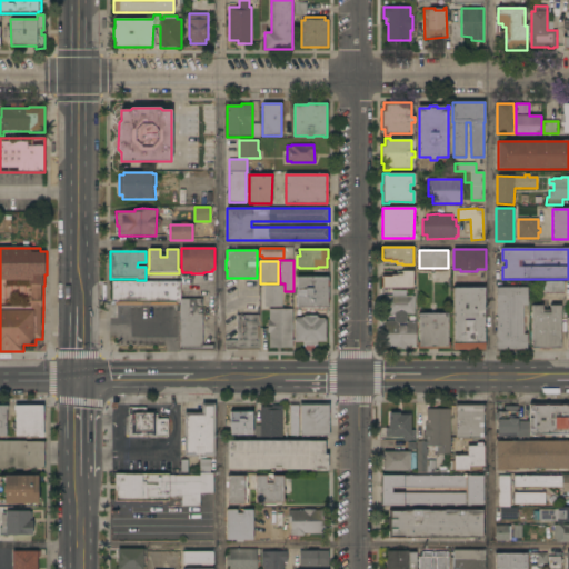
[(412,289),(382,289),(382,288),(381,288),(381,278),(382,278),(382,277),(391,277),(391,276),(397,276),(397,272),(402,272),(402,270),(413,271),(412,289)]
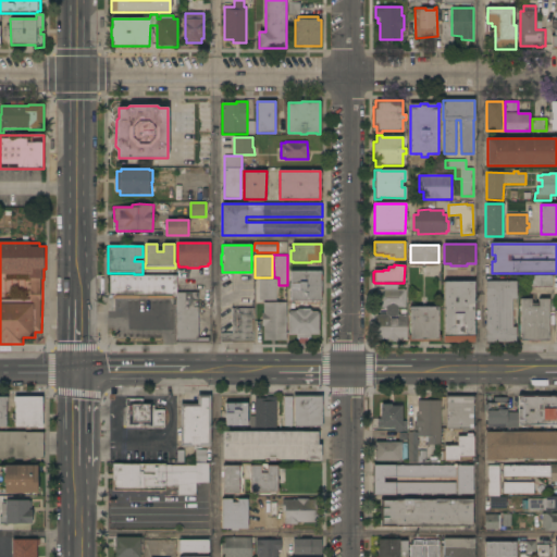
[(444,282),(444,269),(456,269),(457,282),(444,282)]
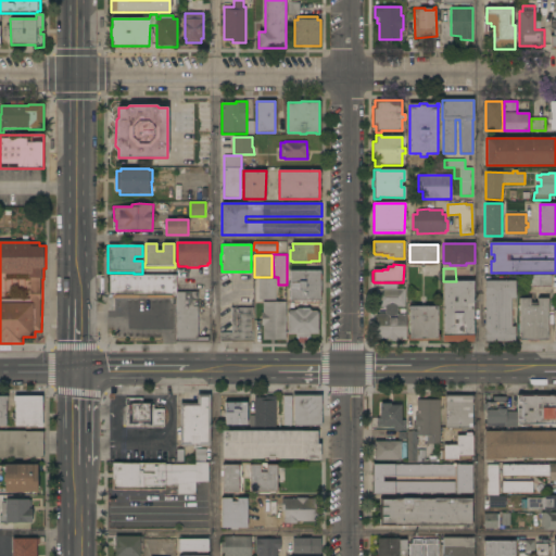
[(320,270),(320,300),(290,300),(290,270),(320,270)]
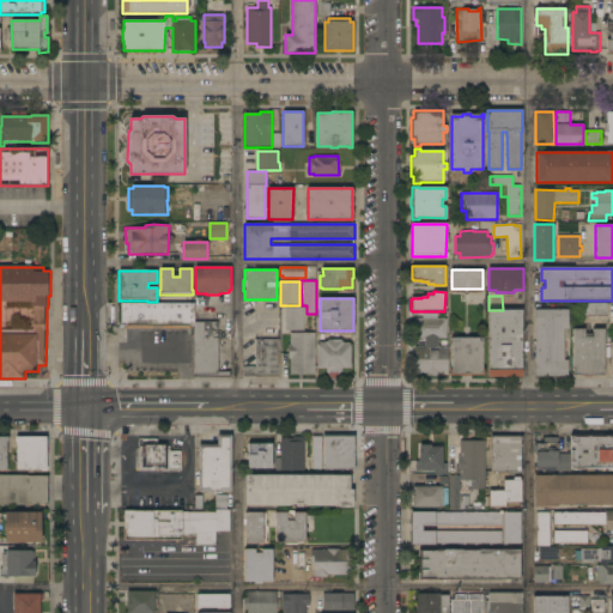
[(195,326),(192,326),(192,328),(123,329),(123,326),(121,326),(121,303),(194,303),(194,322),(195,326)]
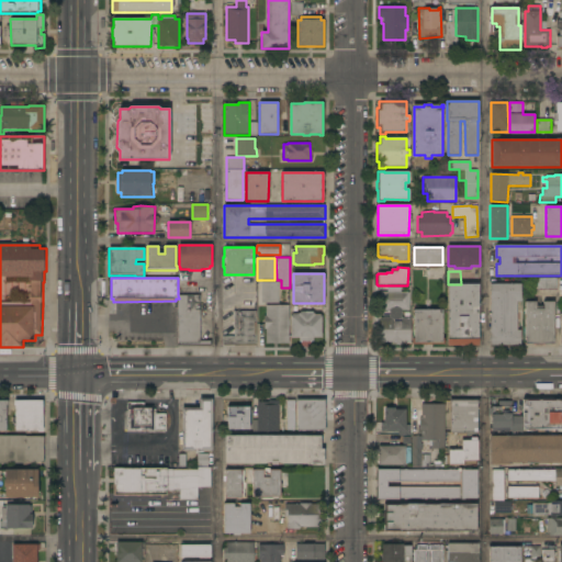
[(557,278),(557,290),(535,290),(535,278),(557,278)]
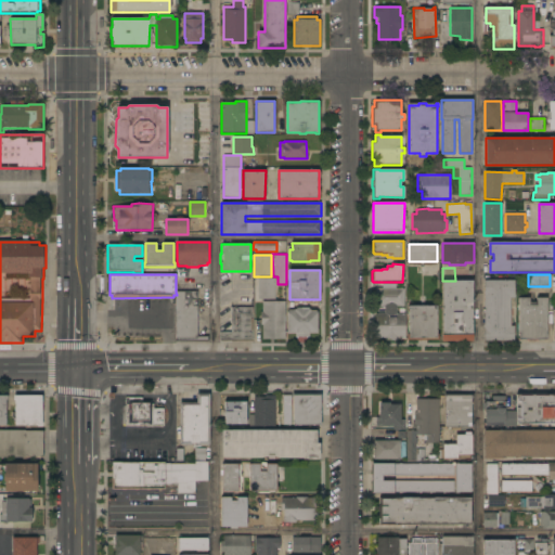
[(275,299),(258,299),(258,279),(275,279),(275,299)]
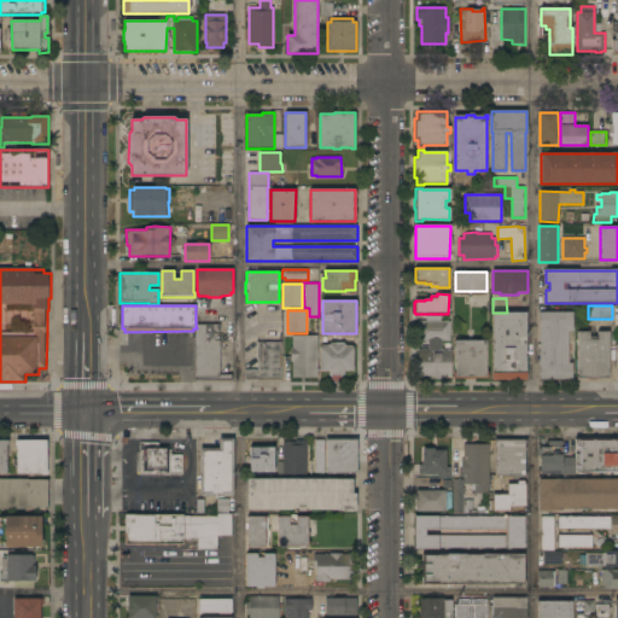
[(573,312),(573,332),(569,332),(569,363),(572,363),(572,379),(540,379),(540,313),(573,312)]
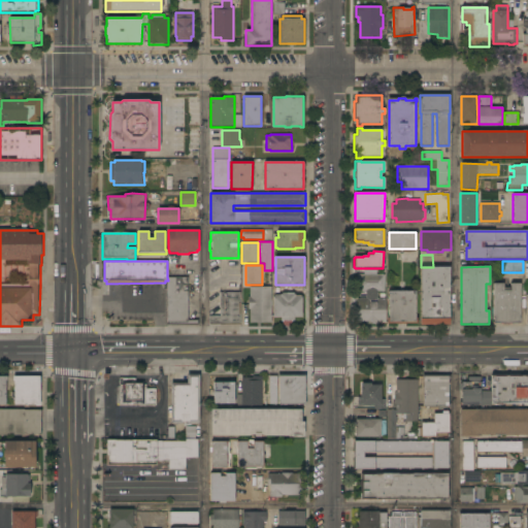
[(450,325),(421,325),(421,267),(433,267),(450,267),(450,325)]
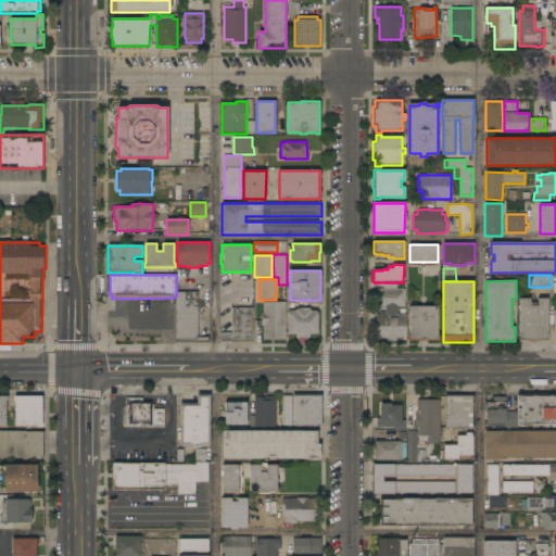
[(405,289),(405,306),(397,306),(397,314),(406,314),(406,339),(399,339),(399,341),(387,341),(387,339),(376,339),(377,314),(386,314),(386,307),(374,307),(374,295),(376,295),(377,289),(383,289),(383,285),(401,285),(401,289),(405,289)]
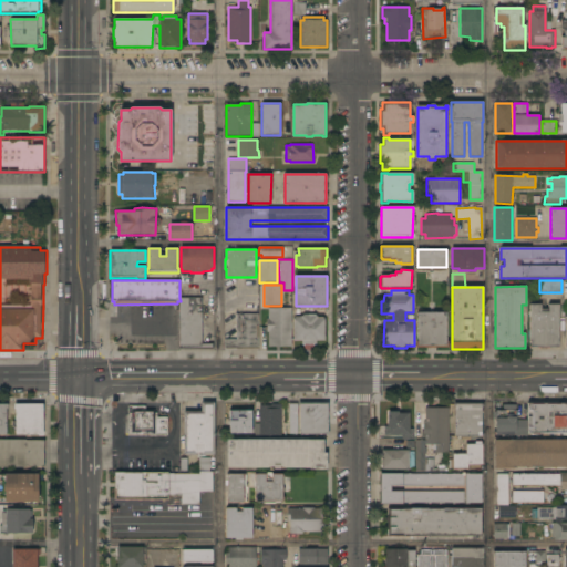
[(202,298),(202,343),(213,343),(213,349),(181,349),(181,301),(179,298),(202,298)]
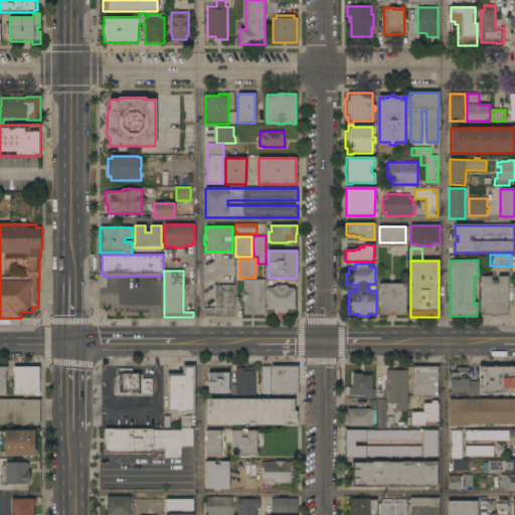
[(507,315),(482,315),(482,277),(491,277),(491,284),(498,284),(498,277),(507,277),(507,315)]
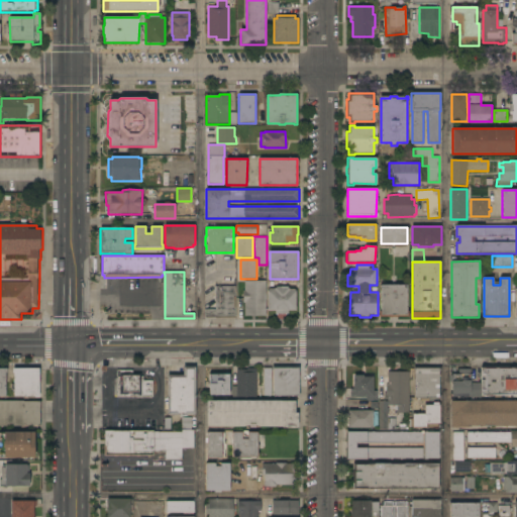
[(266,316),(244,316),(244,303),(243,303),(243,290),(244,290),(244,281),(266,281),(266,316)]
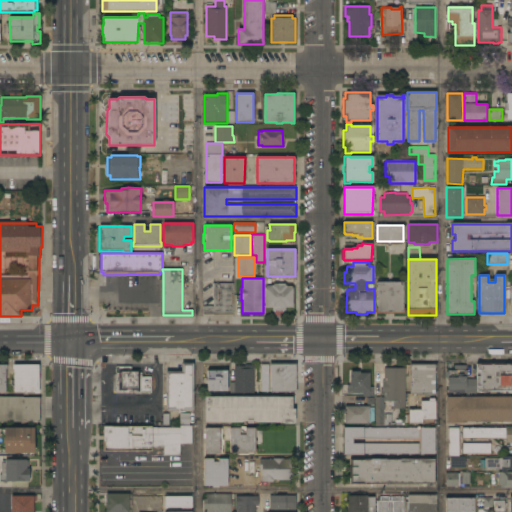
[(403,282),(403,308),(405,308),(405,314),(375,314),(375,308),(377,308),(377,282),(403,282)]
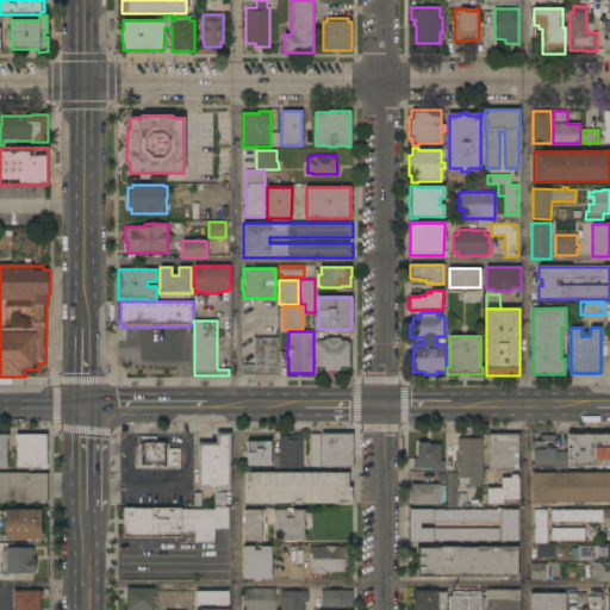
[(242,374),(242,365),(255,365),(254,338),(278,338),(279,374),(242,374)]
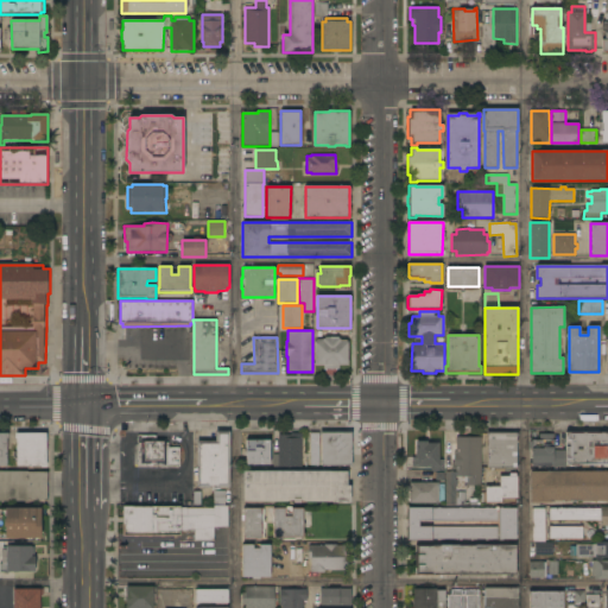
[(348,365),(340,365),(340,369),(323,369),(323,365),(315,365),(315,342),(316,342),(316,340),(323,340),(323,339),(324,339),(324,337),(339,337),(339,339),(340,339),(340,340),(347,340),(347,342),(348,342),(348,365)]
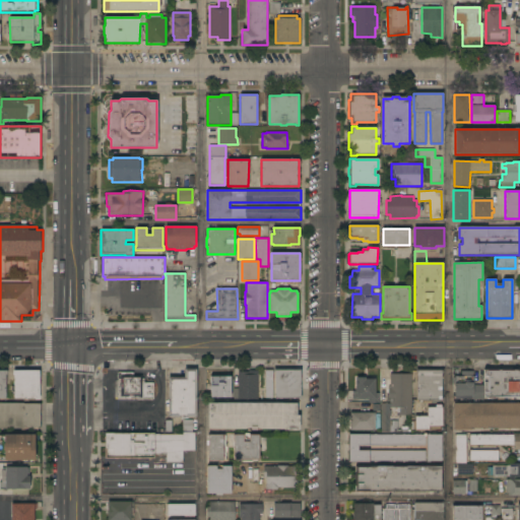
[(168,378),(184,378),(184,369),(196,369),(196,417),(184,417),(184,415),(181,415),(181,417),(168,417),(168,378)]
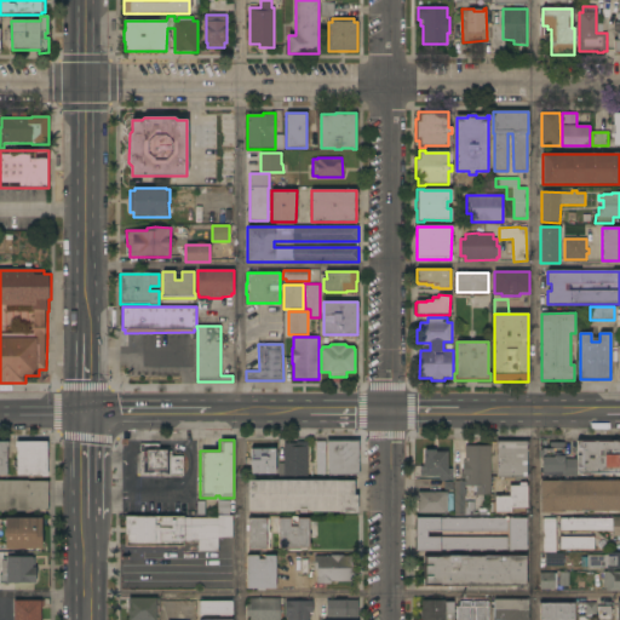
[(327,442),(337,442),(337,440),(346,440),(346,441),(359,441),(359,475),(327,475),(327,442)]
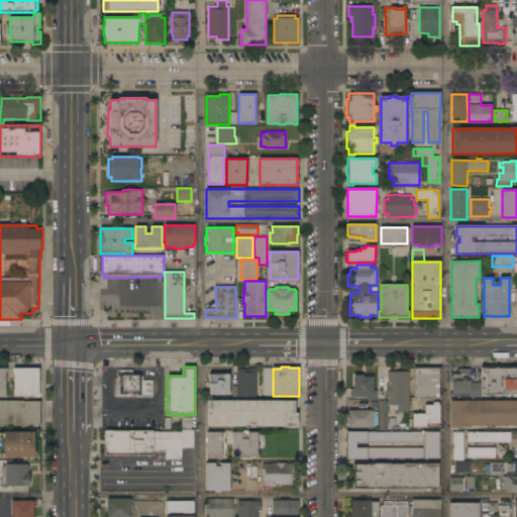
[(264,368),(272,368),(272,396),(264,396),(264,368)]
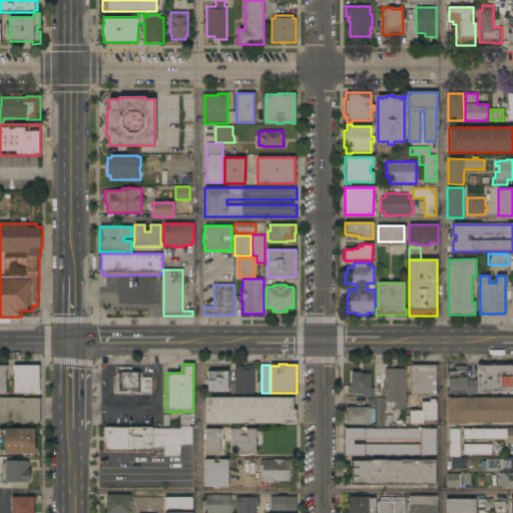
[(437,366),(437,368),(436,368),(436,395),(425,395),(425,398),(417,398),(417,395),(411,395),(411,368),(410,368),(410,365),(437,366)]
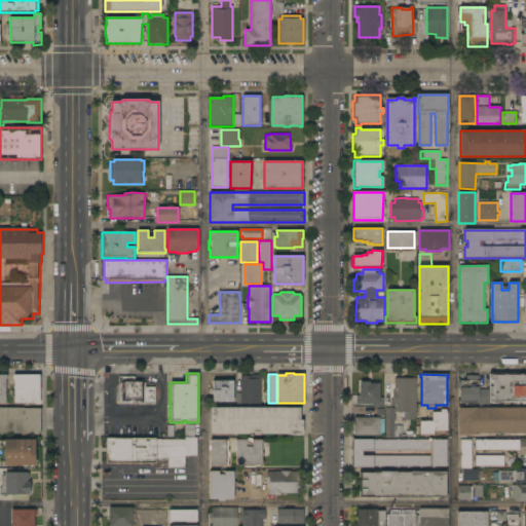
[(490,389),(490,374),(525,374),(525,401),(490,402),(490,389)]
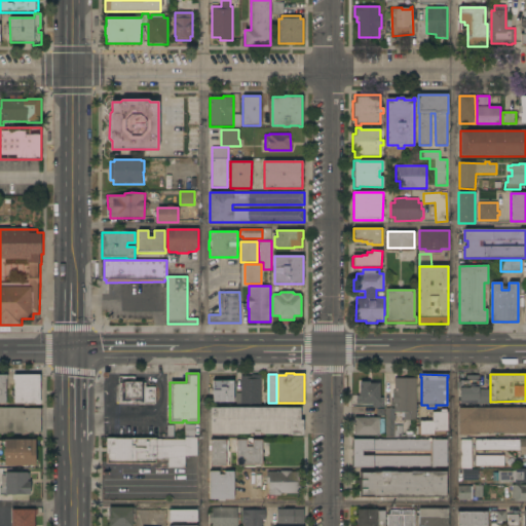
[(40,375),(40,405),(35,405),(35,403),(29,403),(29,406),(24,406),(24,404),(14,404),(14,379),(12,379),(12,375),(40,375)]
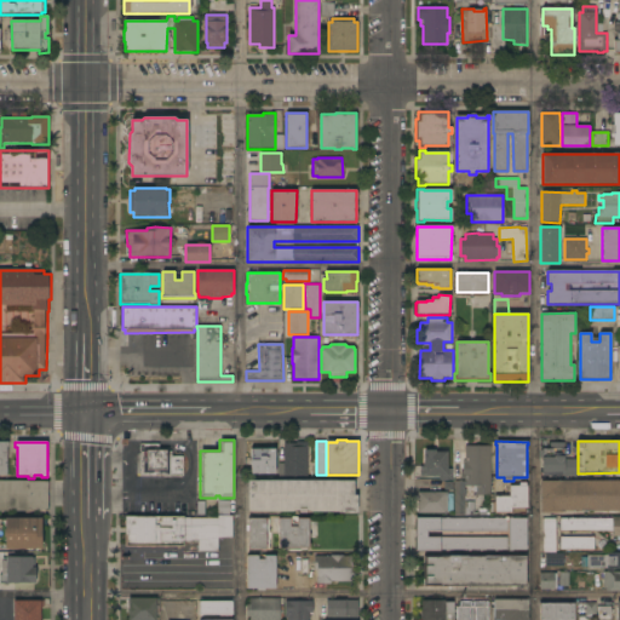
[(279,481),(279,464),(283,464),(283,442),(306,442),(306,481),(354,481),(354,495),(357,495),(357,512),(310,512),(308,511),(306,511),(306,514),(299,514),(299,511),(297,511),(293,512),(247,512),(248,481),(279,481)]
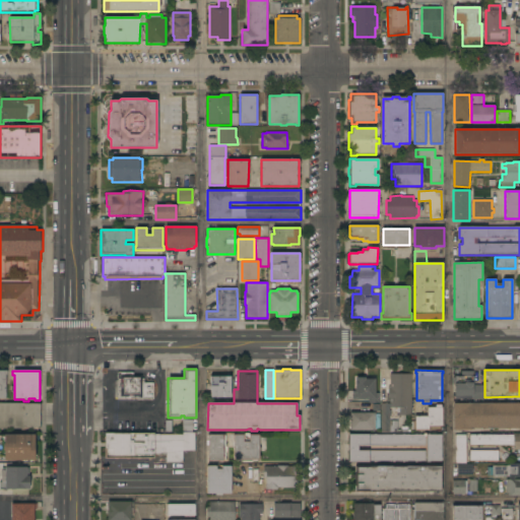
[(472,397),(472,396),(454,396),(453,375),(461,375),(461,372),(473,372),(473,376),(475,376),(475,385),(484,385),(484,397),(472,397)]
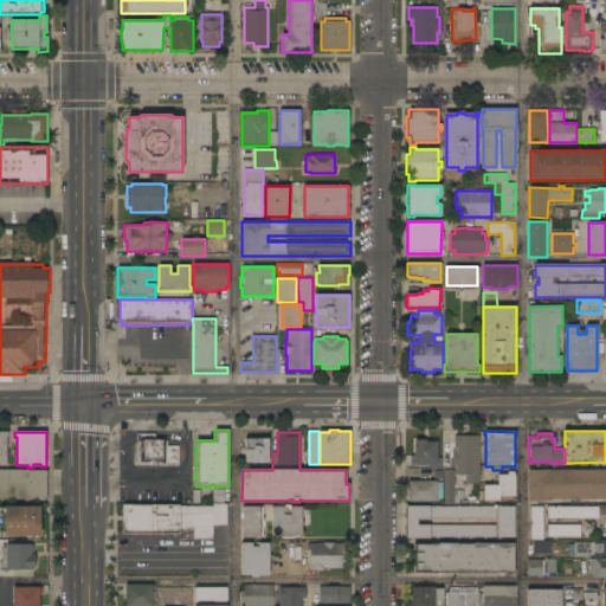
[(137,442),(140,442),(140,434),(155,434),(155,437),(166,438),(166,442),(168,442),(168,446),(179,446),(179,464),(154,464),(154,466),(137,466),(137,442)]
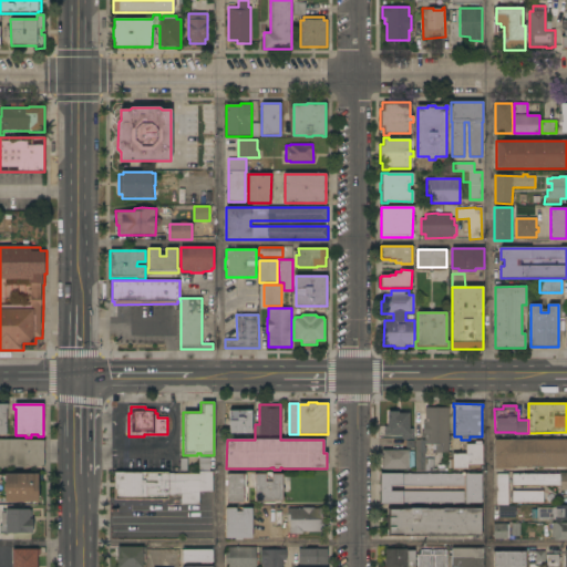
[(449,453),(435,453),(435,450),(433,450),(433,444),(425,444),(425,439),(421,439),(421,431),(423,431),(423,422),(425,422),(425,408),(449,408),(449,453)]
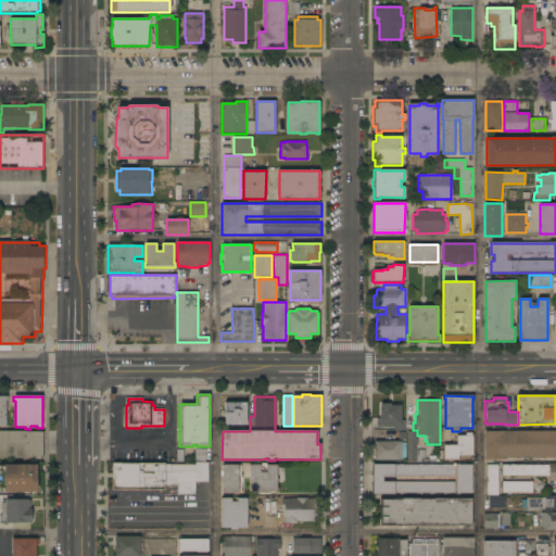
[(247,426),(225,426),(225,403),(247,403),(247,426)]
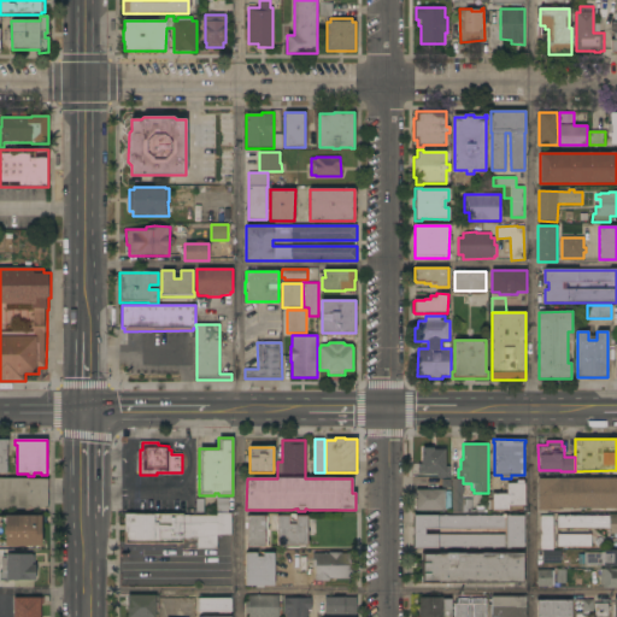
[(434,448),(445,448),(446,466),(450,466),(451,479),(436,479),(436,474),(418,474),(418,464),(422,464),(422,448),(434,448)]
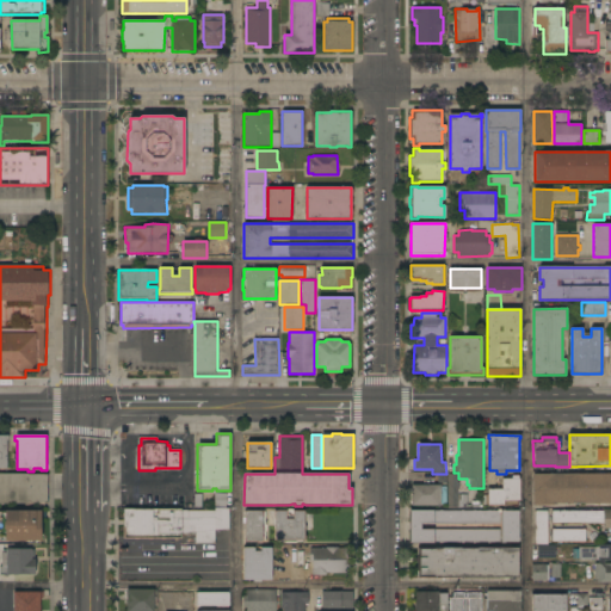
[(0,474),(28,474),(28,475),(48,474),(48,504),(0,504),(0,474)]
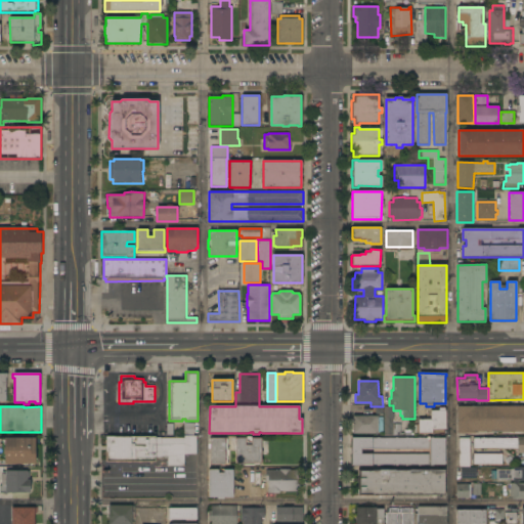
[(384,406),(393,406),(392,424),(401,424),(400,435),(384,435),(384,406)]
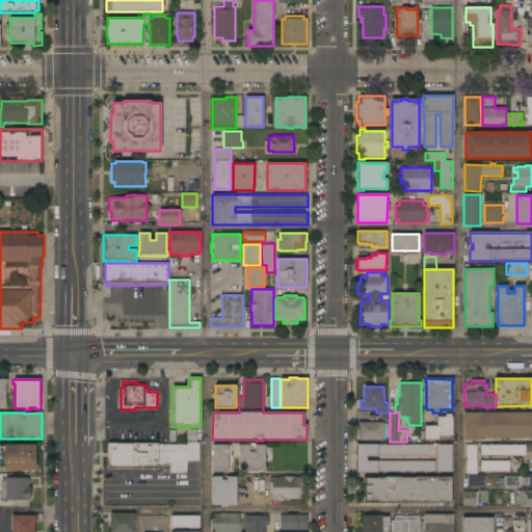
[(464,413),(531,413),(531,439),(482,439),(482,440),(464,440),(464,413)]
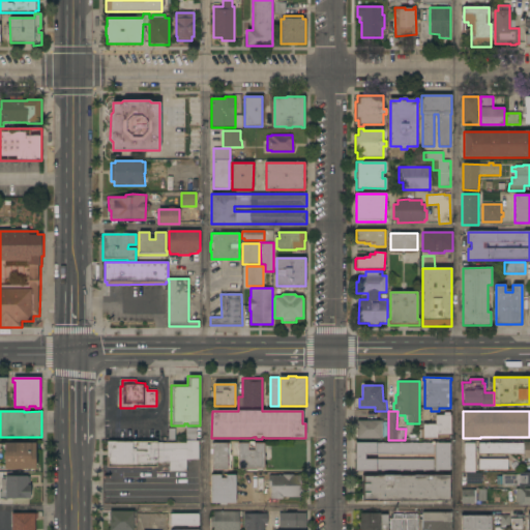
[(419,435),(419,423),(423,422),(423,424),(435,423),(435,415),(444,415),(444,413),(449,413),(449,415),(451,415),(451,435),(438,435),(438,437),(439,439),(437,440),(437,438),(419,438),(419,442),(410,442),(410,440),(408,440),(408,437),(410,437),(410,436),(419,435)]
